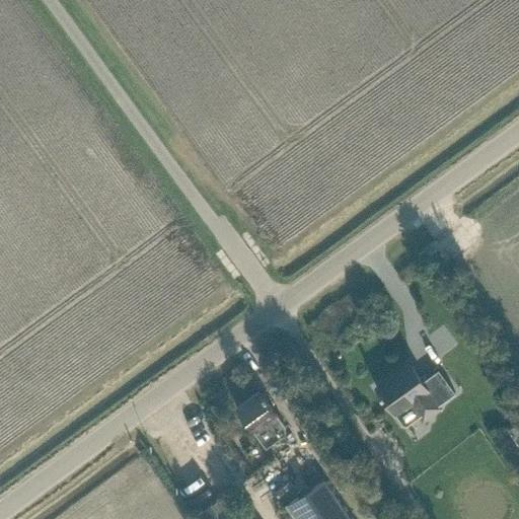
[(478,341),(475,343),(474,341),(479,337),(466,317),(449,329),(454,337),(445,343),(455,357),(446,364),(455,376),(459,373),(466,384),(496,364),(478,341)]
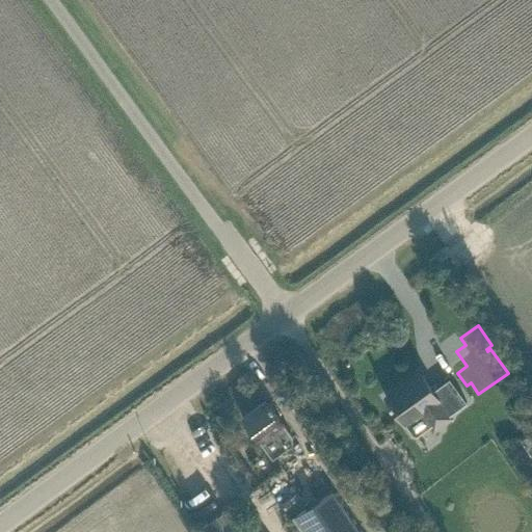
[(418,372),(384,396),(404,423),(420,411),(432,428),(449,416),(436,399),(437,399),(418,372)]
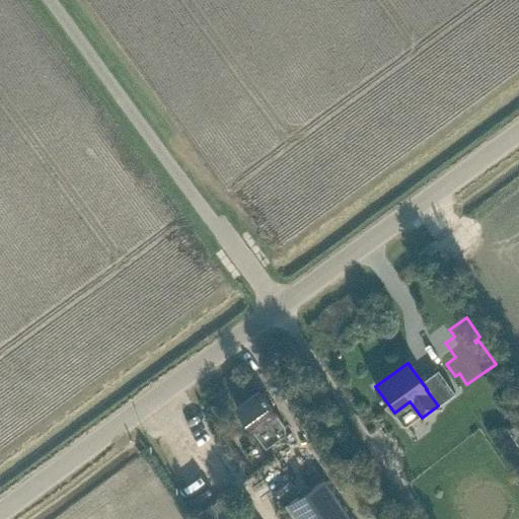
[(285,425),(283,422),(260,390),(237,408),(266,447),(286,432),(285,425)]
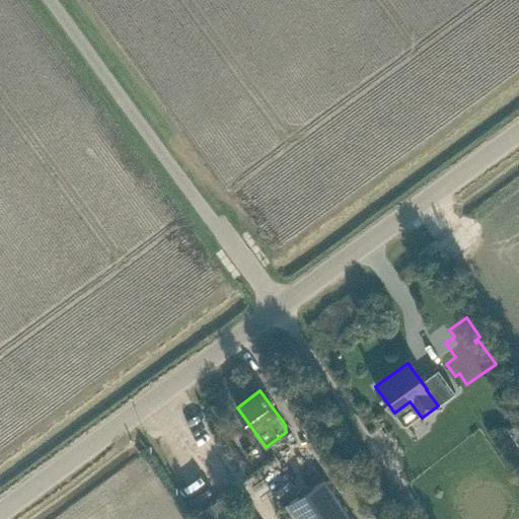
[(313,418),(303,425),(310,435),(320,428),(313,418)]
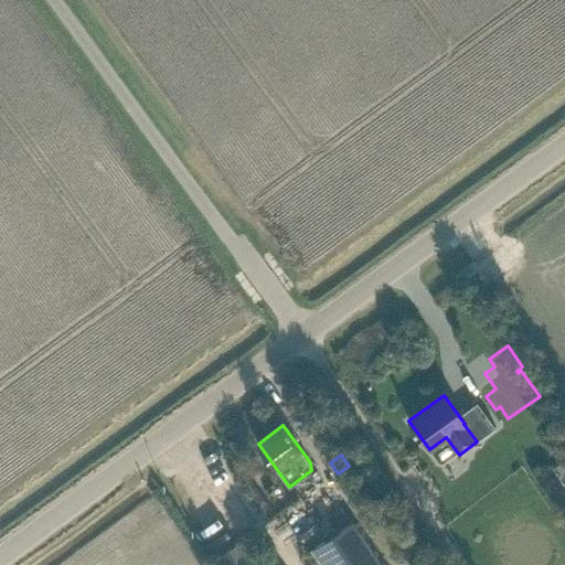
[(564,458),(552,467),(564,486),(564,458)]
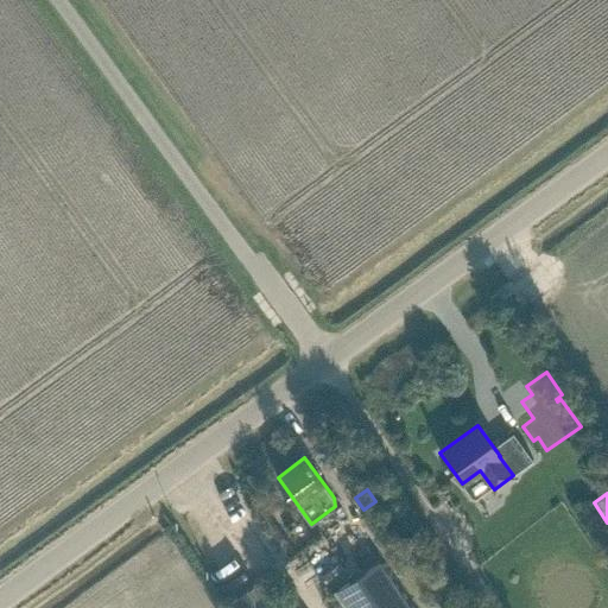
[(302,523),(273,543),(286,561),(315,539),(302,523)]
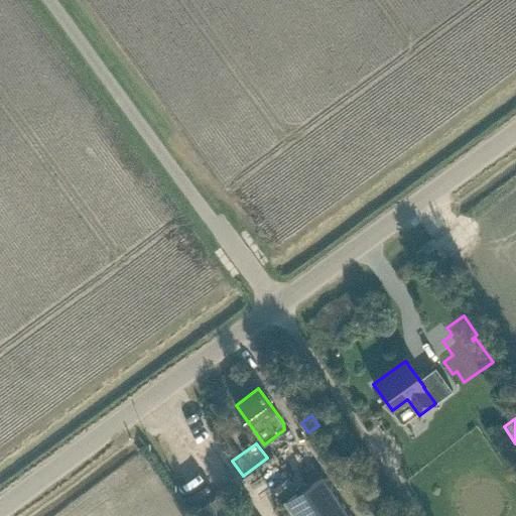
[(258,472),(247,480),(255,491),(266,484),(258,472)]
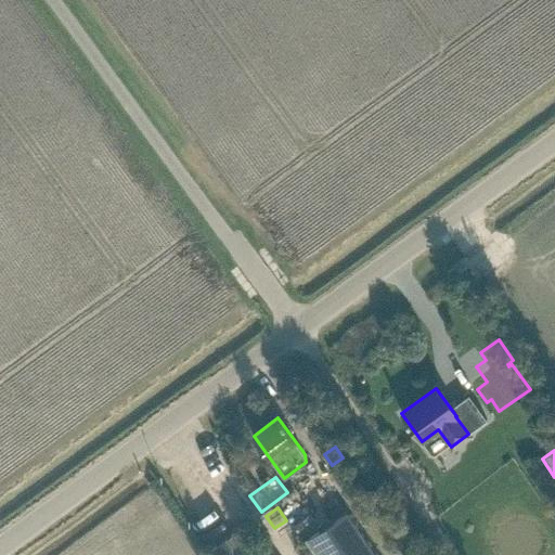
[(375,554),(346,512),(306,539),(317,554),(375,554)]
